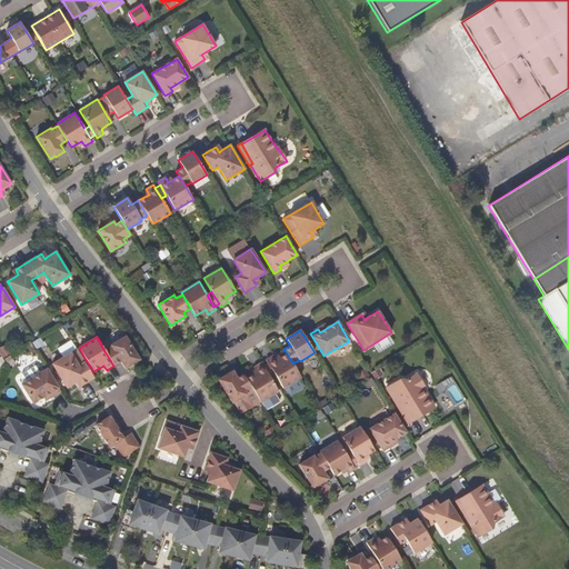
[(111,347),(105,351),(113,366),(120,361),(125,368),(133,362),(139,359),(125,337),(111,346),(111,347)]
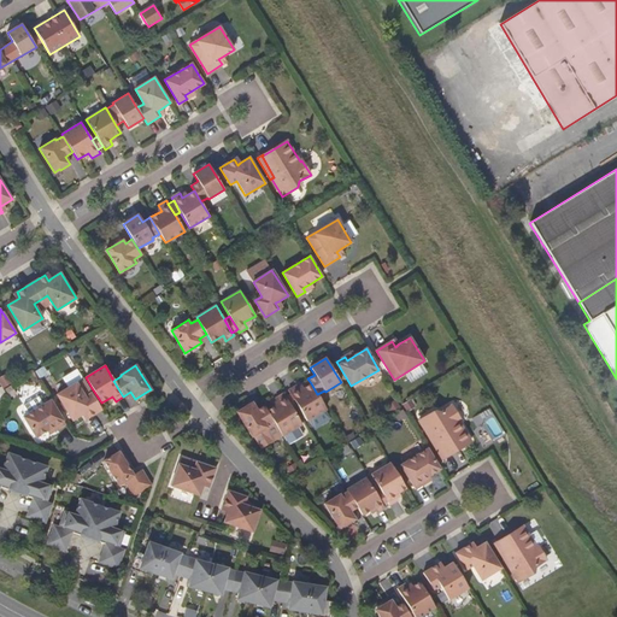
[(89,389),(82,378),(57,394),(72,419),(81,415),(84,412),(87,418),(101,409),(99,404),(89,389)]
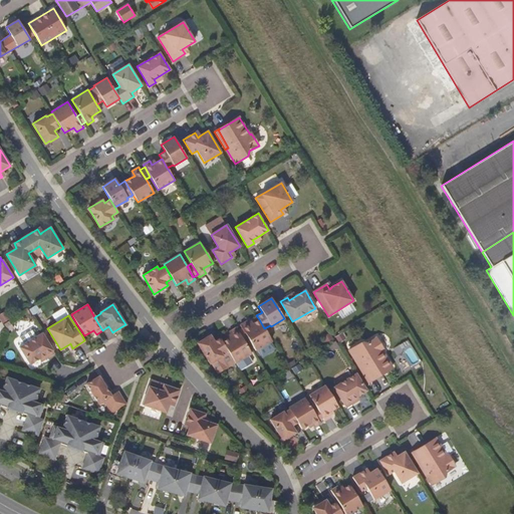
[(264,328),(259,319),(249,325),(247,321),(240,325),(242,328),(247,337),(256,350),(271,340),(264,328)]
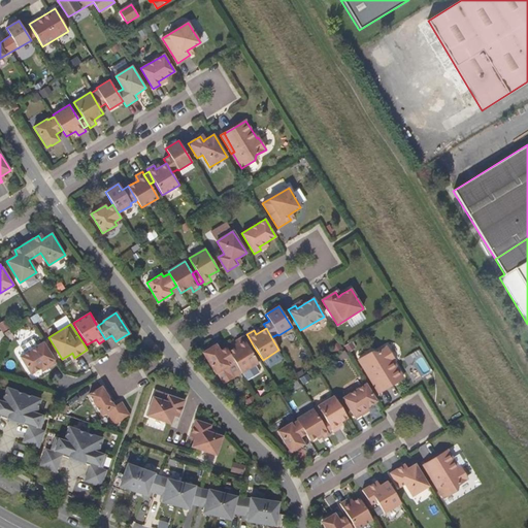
[(78,332),(76,333),(85,345),(87,344),(78,332)]
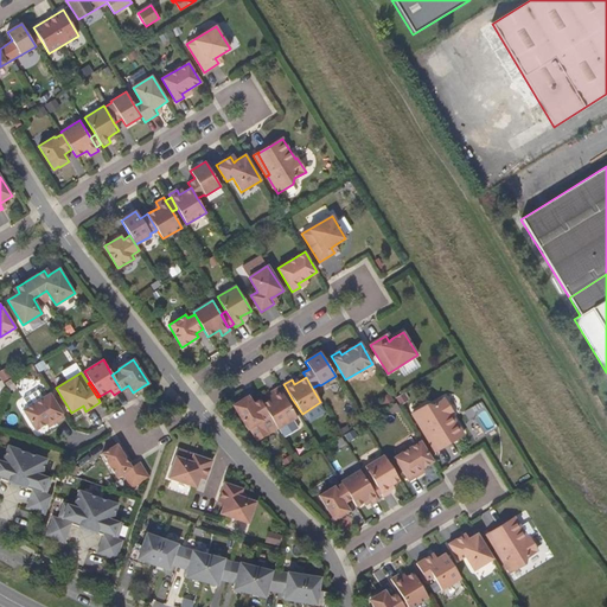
[(274,397),(262,404),(269,414),(278,429),(296,417),(287,402),(281,391),(279,388),(270,393),(274,397)]
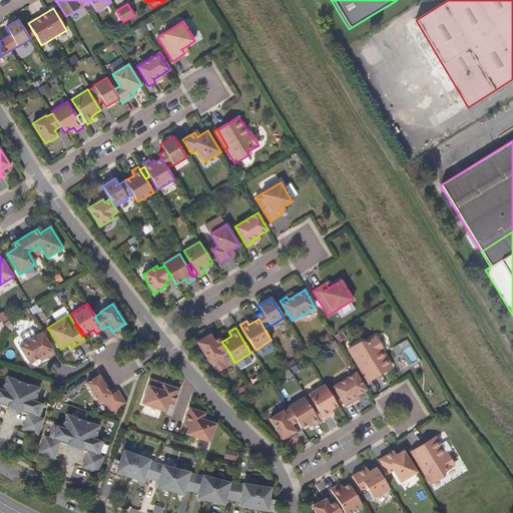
[(241,328),(237,331),(242,340),(246,337),(241,328)]
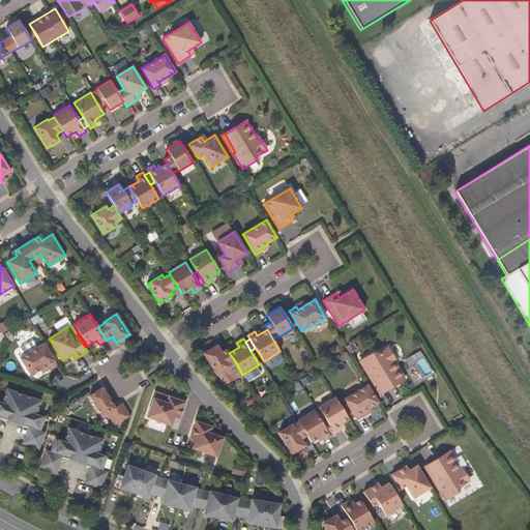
[(49,369),(56,364),(43,344),(20,358),(31,376),(40,370),(47,365),(49,369)]
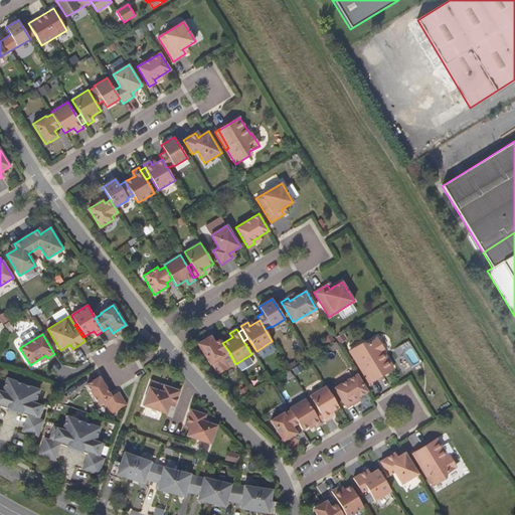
[(222,343),(220,338),(214,342),(210,336),(202,341),(198,344),(210,364),(223,356),(222,355),(228,351),(222,343)]
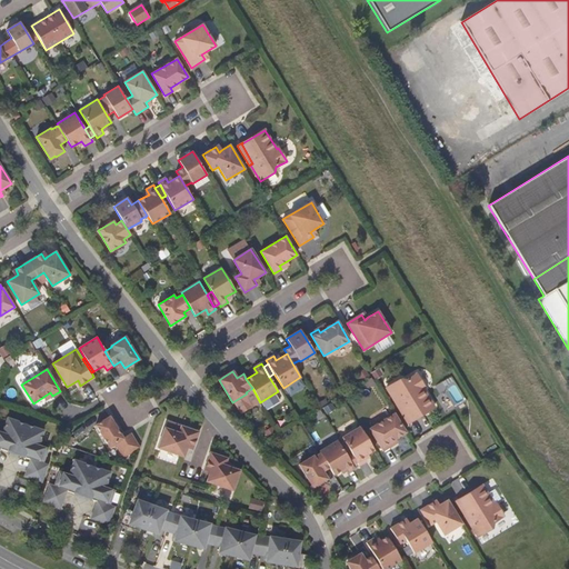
[(399,402),(411,421),(412,420),(435,407),(422,388),(425,387),(417,373),(406,380),(400,379),(386,388),(397,405),(399,402)]
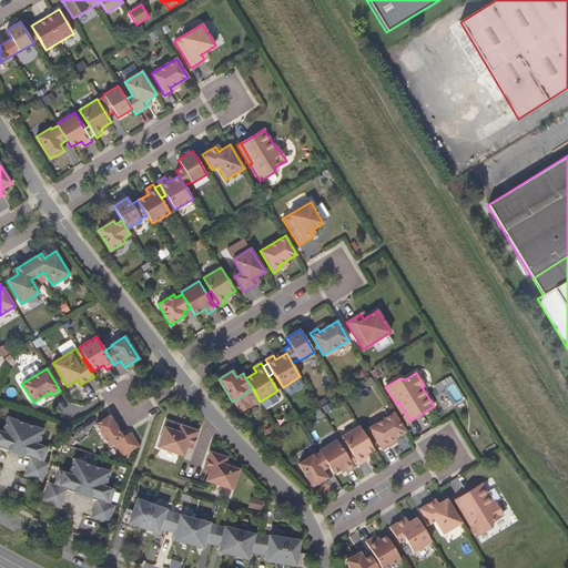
[(398,402),(396,404),(395,404),(406,424),(412,421),(412,419),(411,421),(398,402)]
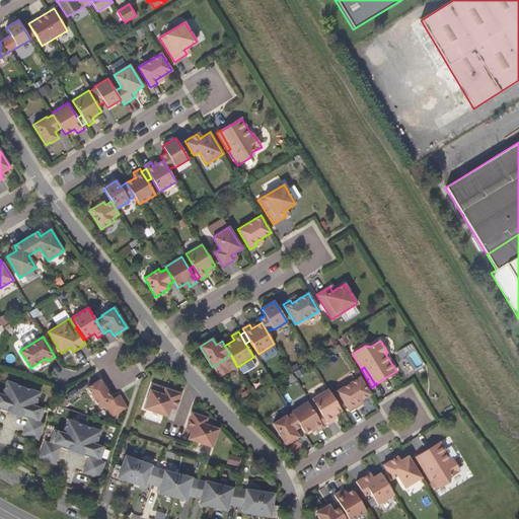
[(337,391),(349,412),(356,408),(354,404),(361,400),(370,394),(360,377),(337,391)]
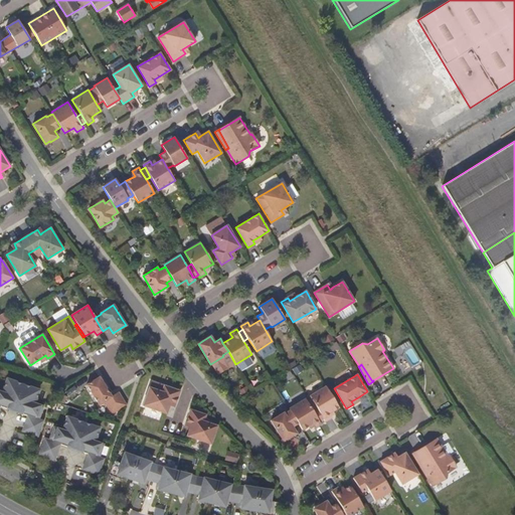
[(111,396),(99,377),(87,384),(99,404),(104,401),(112,413),(124,406),(126,404),(118,392),(111,396)]
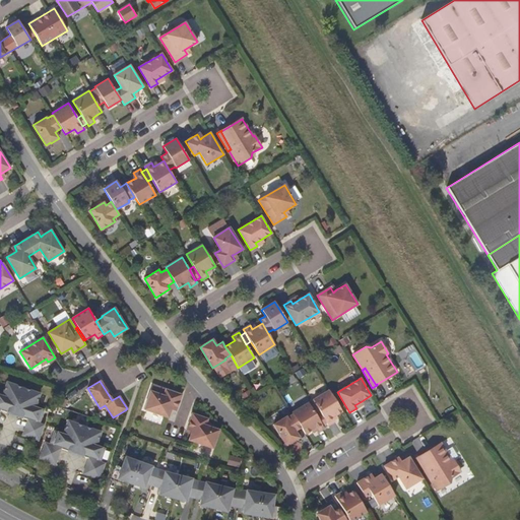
[(0,406),(40,421),(44,410),(35,407),(40,393),(7,382),(2,396),(0,394),(0,406)]
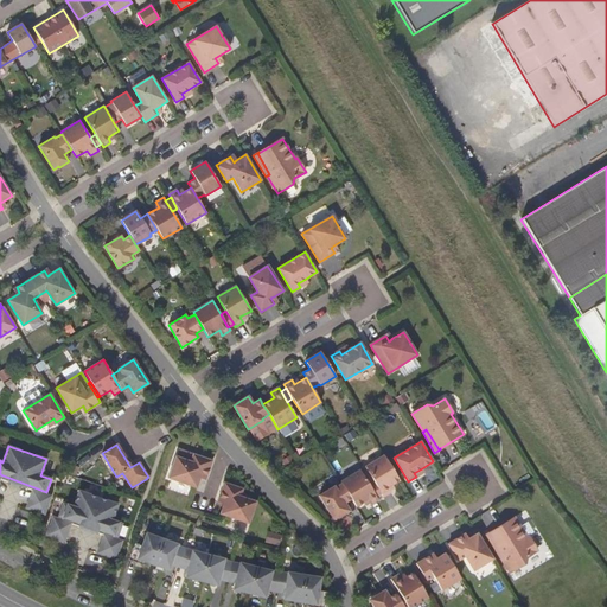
[(168,478),(196,487),(199,478),(200,474),(206,475),(211,461),(193,455),(191,462),(176,457),(168,478)]
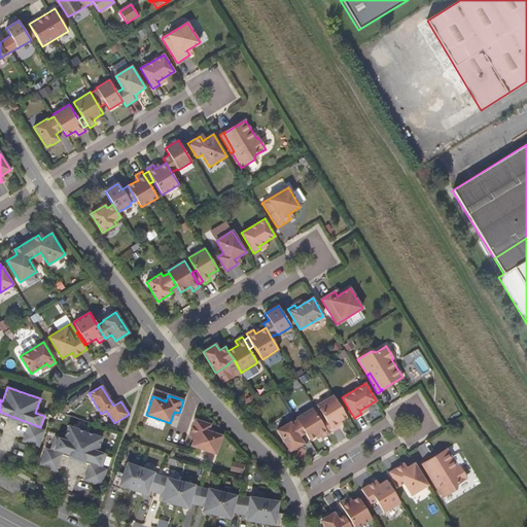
[(347,417),(334,395),(317,406),(325,419),(331,428),(332,431),(340,427),(337,423),(347,417)]
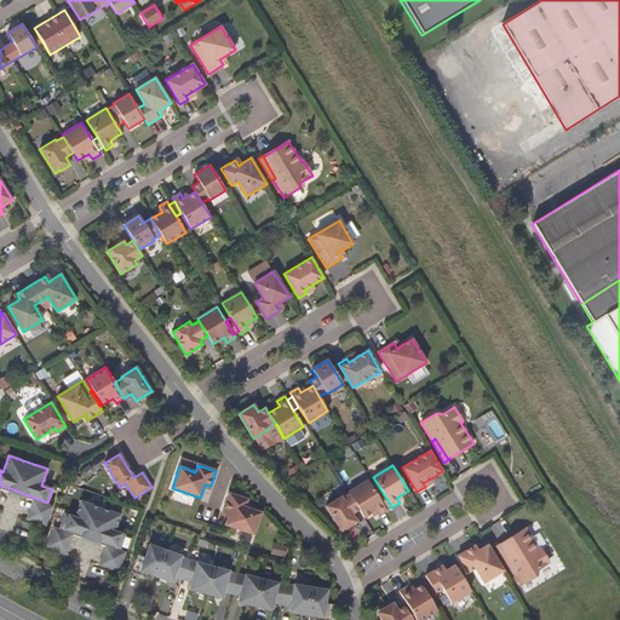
[(359,510),(363,517),(374,511),(378,516),(386,511),(384,507),(378,497),(367,481),(348,492),(349,494),(359,510)]
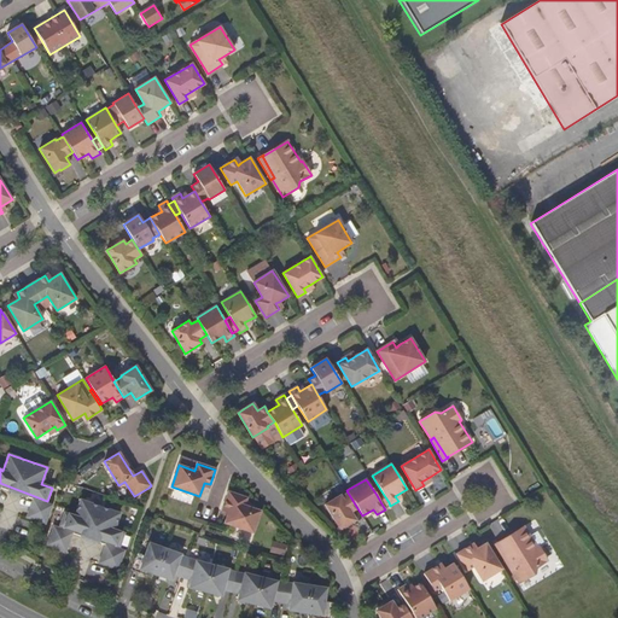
[(246,499),(228,491),(223,507),(228,509),(227,513),(225,523),(252,532),(260,511),(244,506),(246,499)]
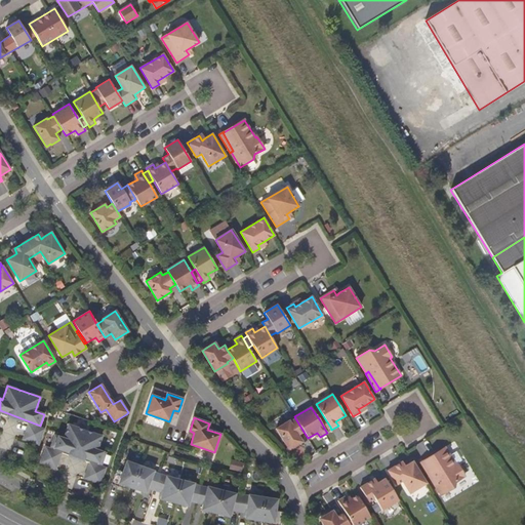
[(330,427),(324,417),(320,420),(325,430),(330,427)]
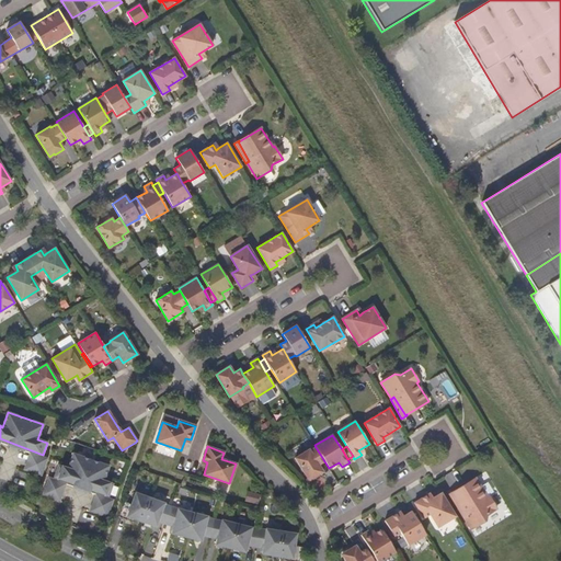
[(318,465),(324,461),(316,447),(309,450),(309,449),(295,458),(308,480),(313,477),(322,471),(318,465)]
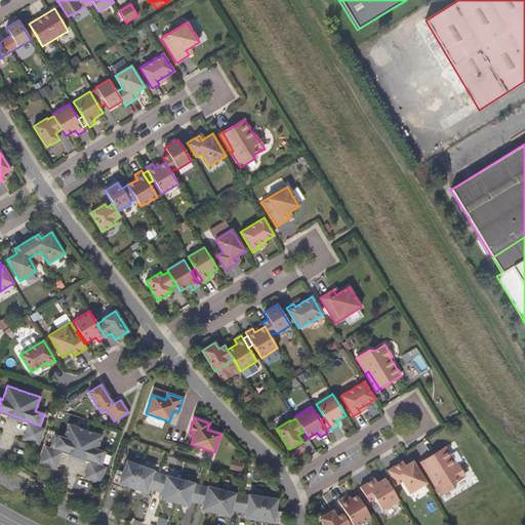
[(43,429),(29,423),(24,440),(38,445),(43,429)]
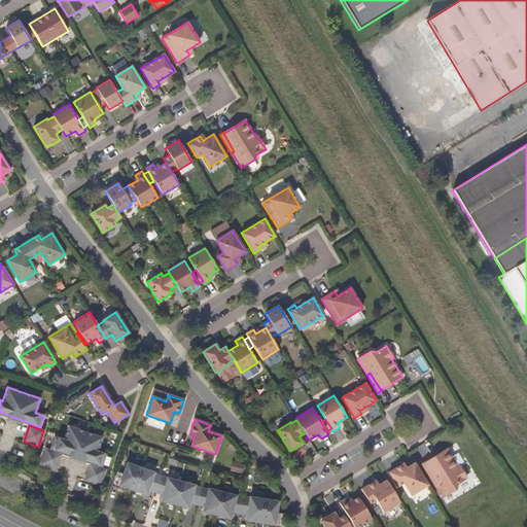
[(51,448),(102,465),(106,455),(97,451),(102,437),(69,426),(64,440),(55,436),(51,448)]
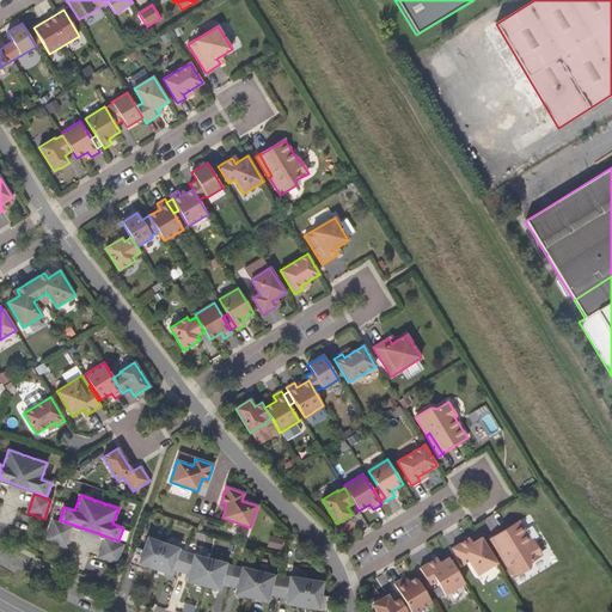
[(53,521),(47,539),(63,545),(69,527),(53,521)]
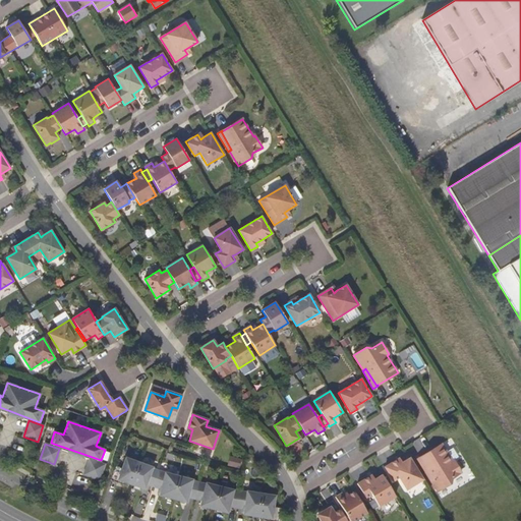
[(427,476),(438,491),(451,483),(452,478),(461,472),(454,460),(452,461),(442,444),(421,457),(420,457),(430,474),(427,476)]
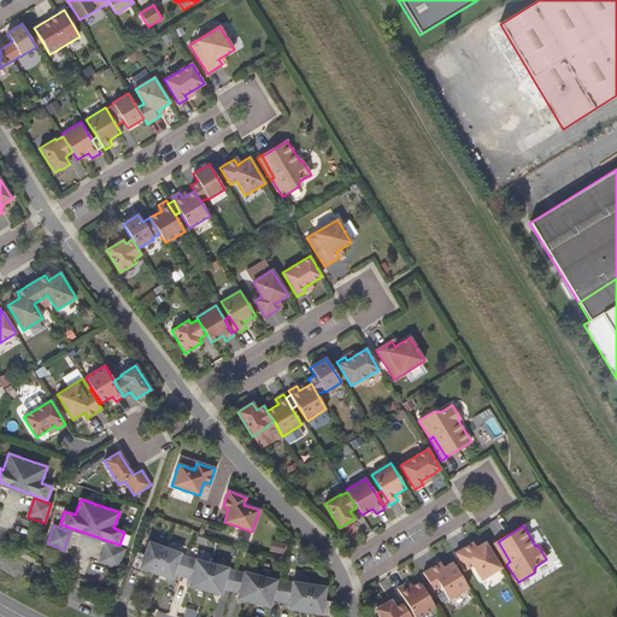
[(498,541),(499,541),(499,540),(493,544),(506,565),(506,564),(510,562),(498,541)]
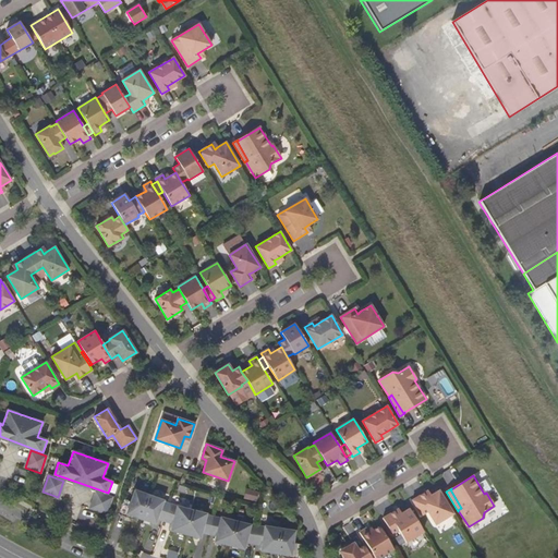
[(123,498),(118,514),(125,517),(126,513),(155,523),(157,518),(164,520),(172,522),(170,531),(199,538),(202,532),(216,535),(214,542),(229,545),(235,521),(220,517),(220,518),(206,514),(206,513),(177,506),(170,504),(162,500),(164,499),(134,489),(131,500),(123,498)]
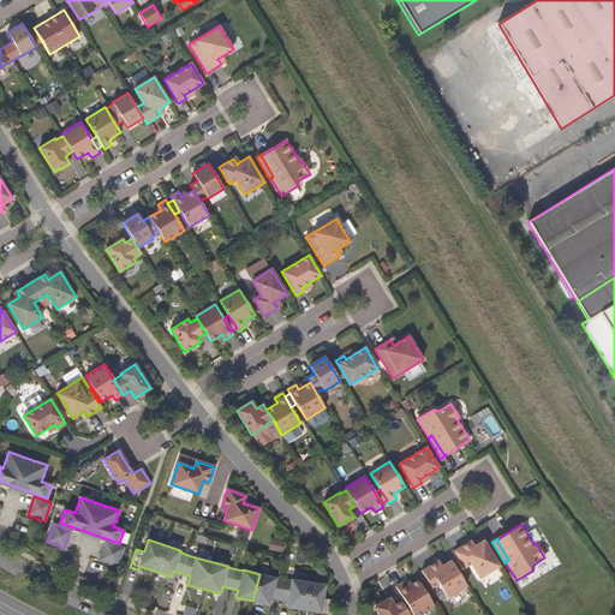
[(499,566),(483,541),(475,547),(471,548),(467,543),(454,551),(464,568),(471,563),(479,578),(499,566)]
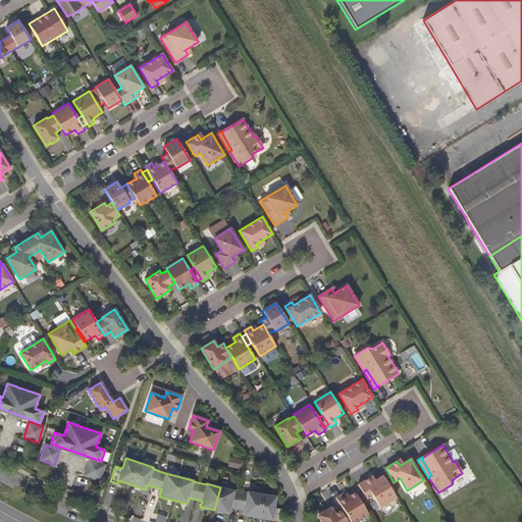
[(105,465),(91,460),(86,475),(100,480),(105,465)]
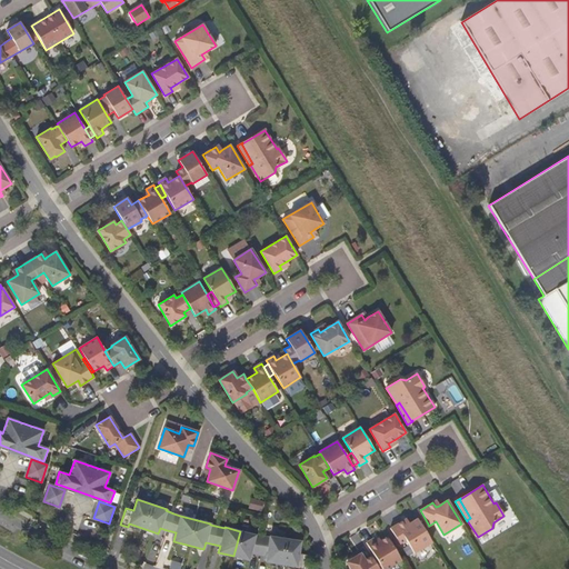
[(431,542),(417,519),(409,523),(406,526),(402,520),(390,528),(399,543),(406,540),(413,553),(431,542)]
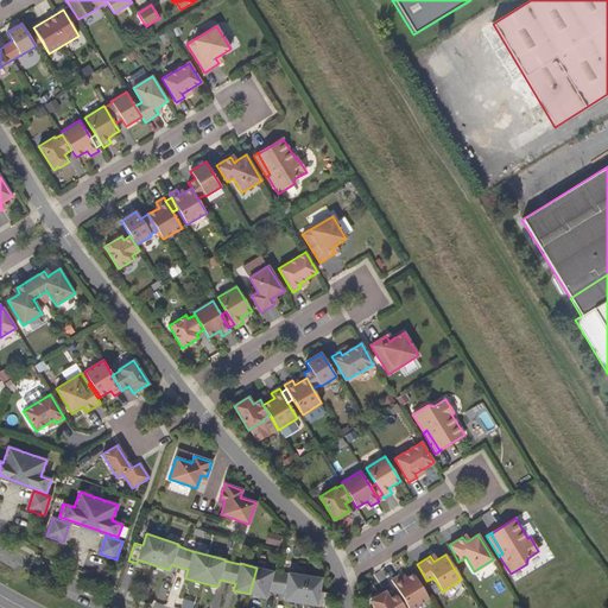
[(257,568),(249,594),(266,599),(267,591),(285,594),(284,600),(301,602),(316,605),(315,607),(324,607),(327,593),(318,591),(321,578),(304,576),(289,572),(287,574),(280,572),(272,571),(257,568)]
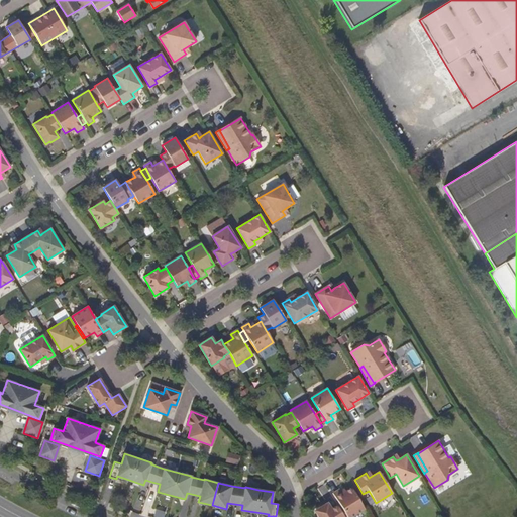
[(346,516),(351,516),(365,509),(351,488),(345,491),(342,494),(340,491),(339,489),(333,493),(346,516)]
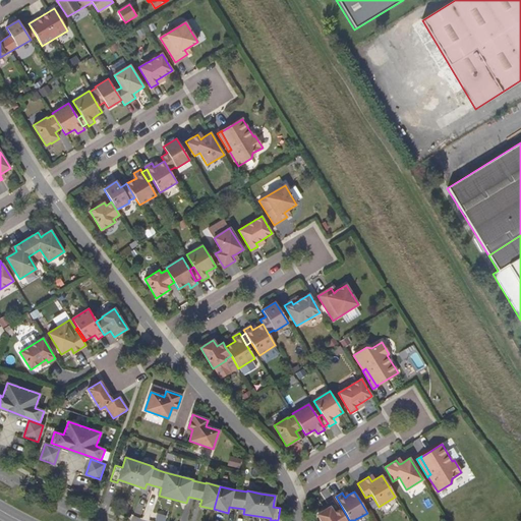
[(347,520),(340,509),(334,513),(330,507),(322,512),(317,515),(321,520),(347,520)]
